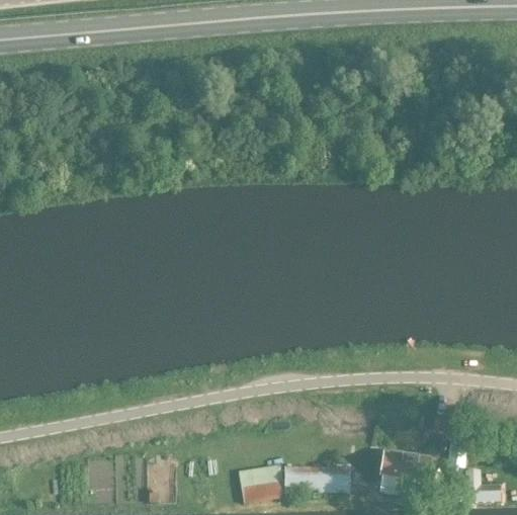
[(447,471),(448,471),(463,474),(467,438),(451,436),(447,471)]
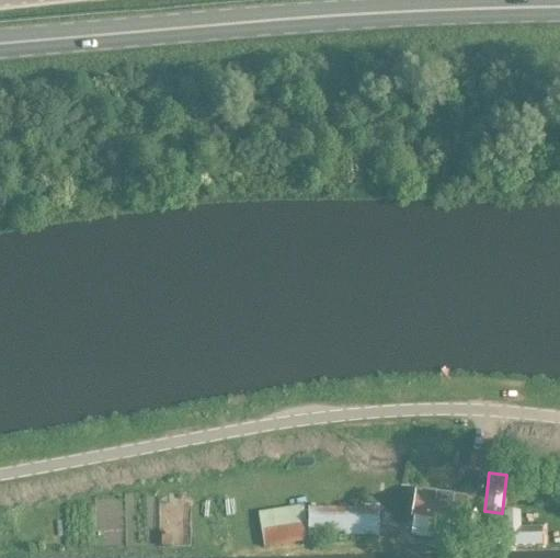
[(415,488),(411,514),(413,515),(411,533),(447,537),(449,520),(465,522),(468,494),(415,488)]
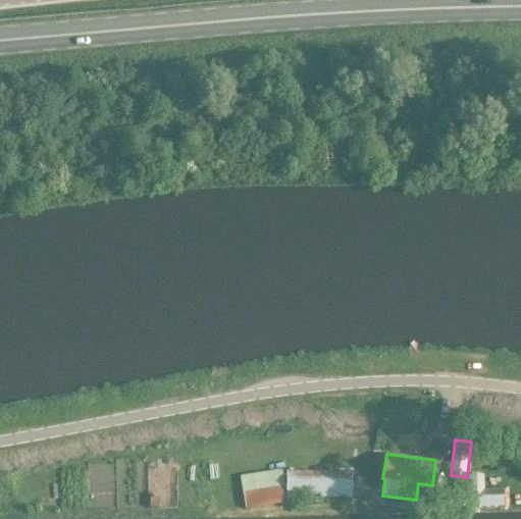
[(288,499),(288,496),(287,496),(287,491),(282,468),(241,474),(246,506),(288,499)]
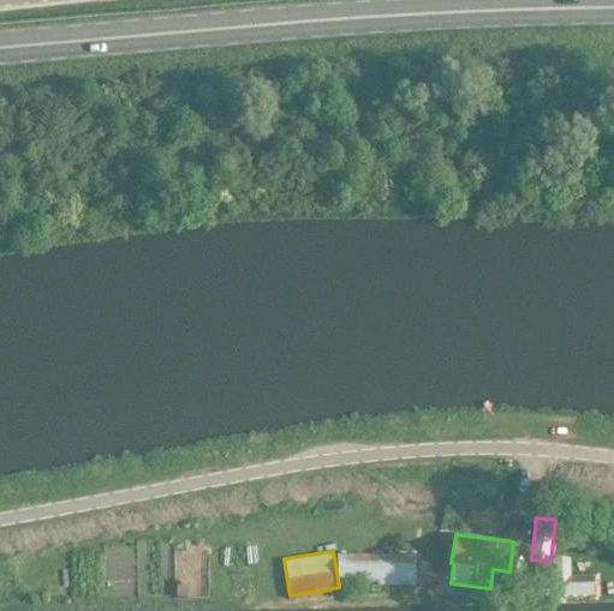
[(338,583),(339,583),(415,583),(415,553),(338,553),(338,579),(338,583)]
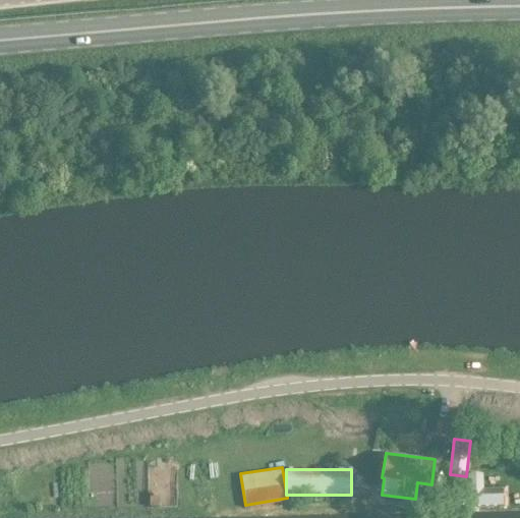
[(482,472),(467,472),(468,486),(457,486),(457,505),(503,503),(502,485),(483,486),(482,472)]
